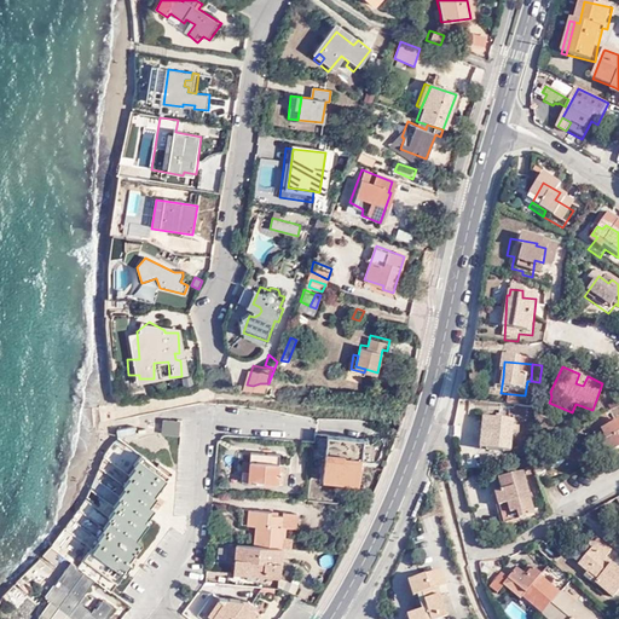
[(583,386),(588,376),(579,374),(576,383),(583,386)]
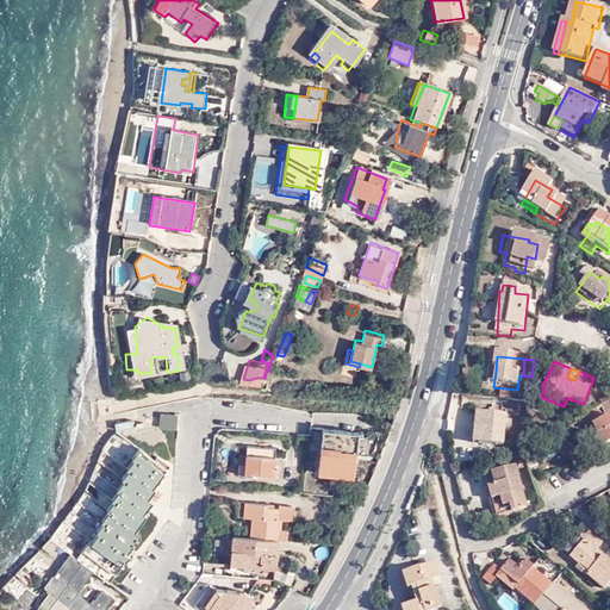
[(599,411),(582,419),(589,430),(595,427),(601,437),(607,447),(609,444),(609,418),(604,422),(599,411)]
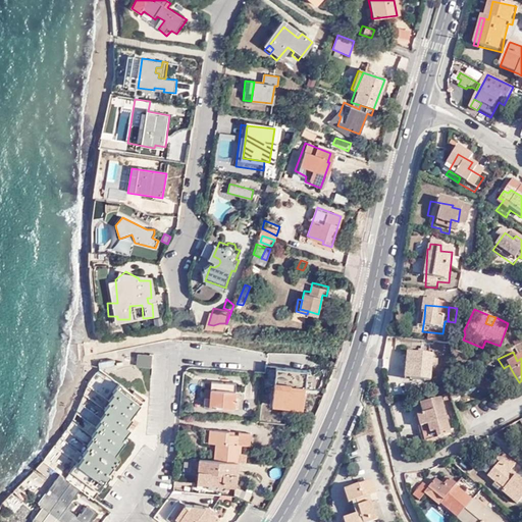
[(142,368),(154,369),(156,357),(143,356),(143,360),(138,360),(138,364),(142,364),(142,368)]
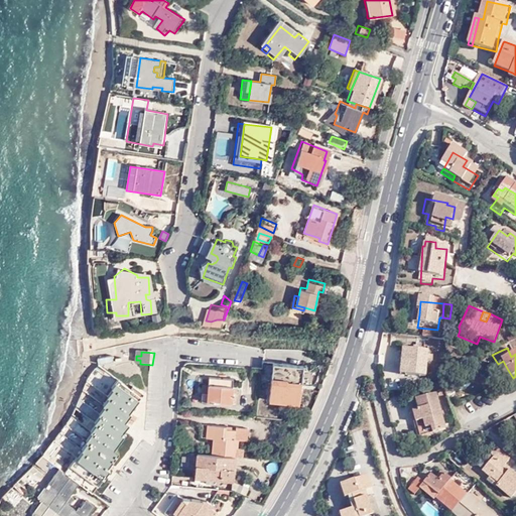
[(430,355),(410,353),(407,378),(427,381),(430,355)]
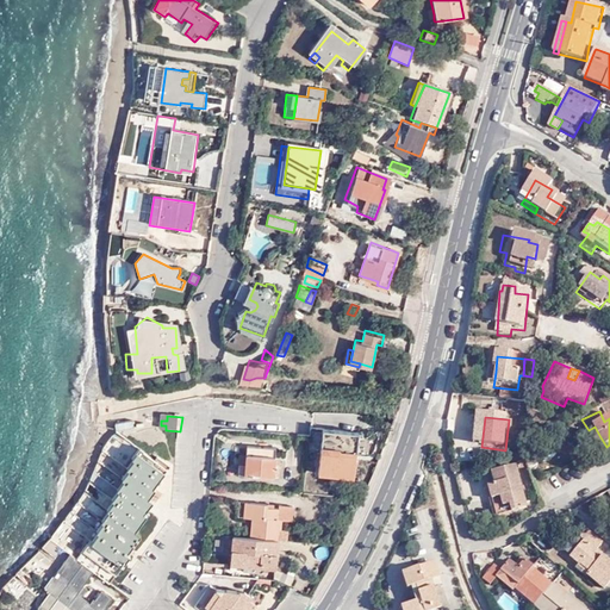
[(360,431),(325,429),(323,474),(358,477),(360,431)]
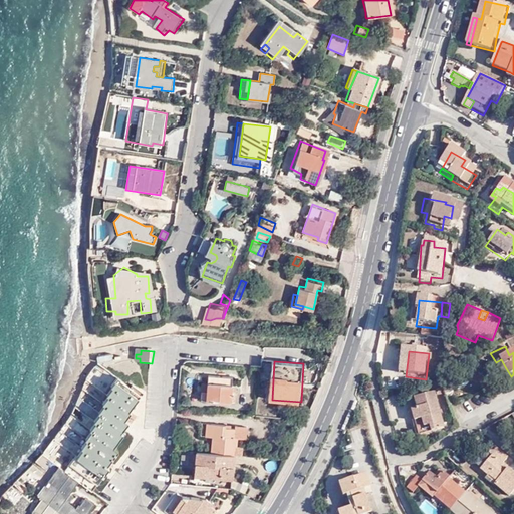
[(511,376),(506,368),(501,370),(506,379),(511,376)]
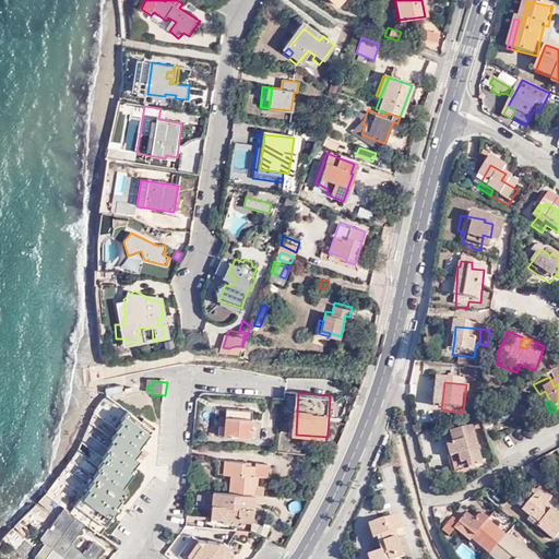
[(257,412),(229,411),(229,419),(223,419),(222,436),(259,438),(260,419),(256,419),(257,412)]
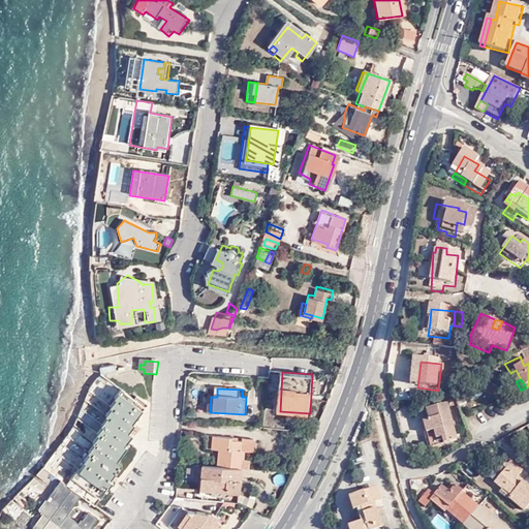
[(455,395),(455,396),(458,402),(461,408),(469,405),(462,391),(455,395)]
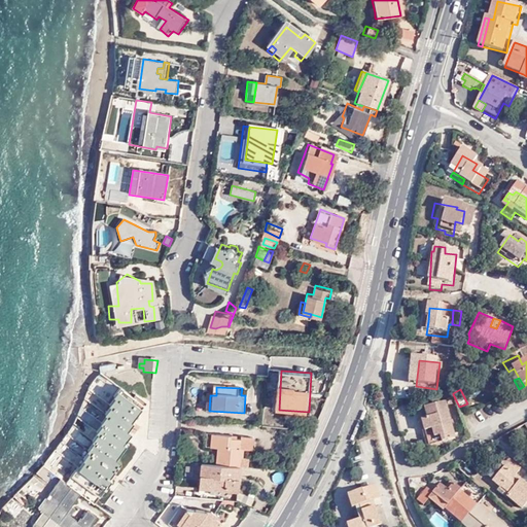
[(84,469),(74,483),(84,492),(98,502),(116,480),(113,477),(126,460),(123,457),(134,444),(130,440),(137,432),(133,429),(139,422),(137,420),(142,413),(145,416),(151,408),(138,396),(135,399),(128,392),(120,400),(124,403),(116,412),(117,413),(113,419),(115,420),(109,428),(110,430),(105,436),(106,437),(95,454),(97,455),(92,462),(95,464),(89,471),(84,469)]
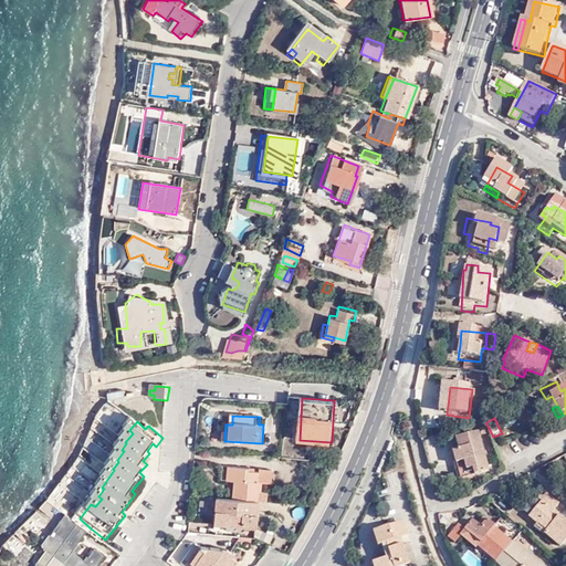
[(493,437),(490,430),(482,435),(486,441),(493,437)]
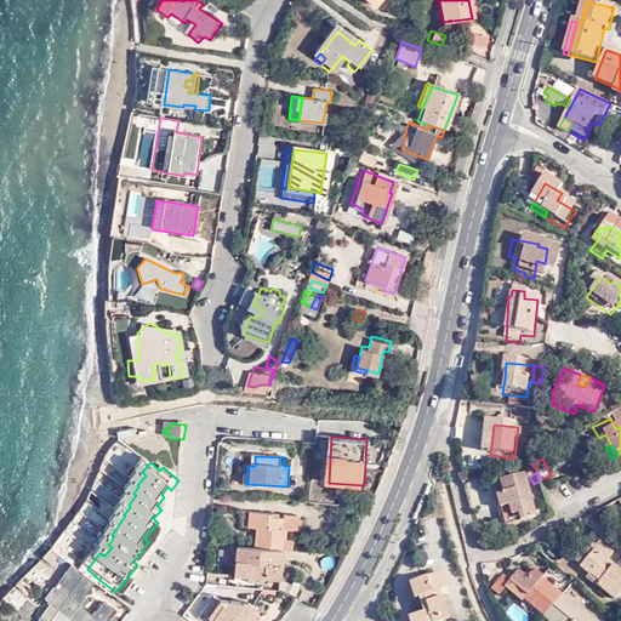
[(524,477),(505,484),(508,497),(502,499),(514,529),(541,517),(524,477)]
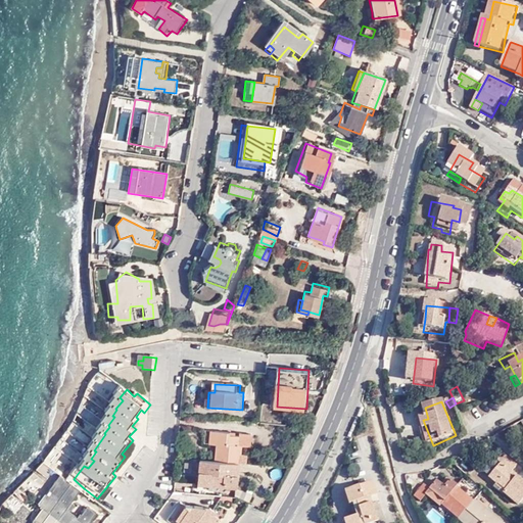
[(240,463),(248,464),(248,454),(244,454),(244,446),(240,446),(241,437),(232,436),(232,433),(219,432),(218,445),(217,461),(240,463)]
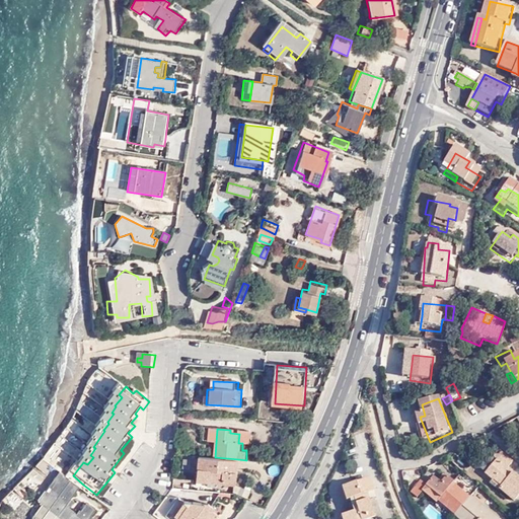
[(238,443),(242,443),(250,444),(250,431),(239,431),(239,434),(238,443)]
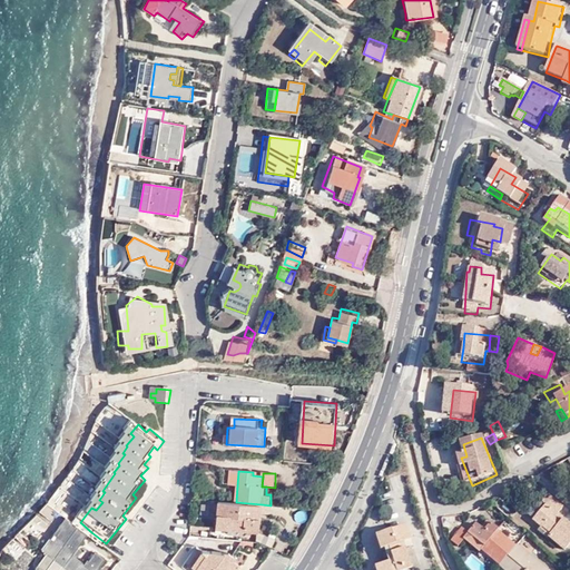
[(552,501),(538,490),(533,494),(531,493),(519,510),(559,540),(569,526),(569,523),(548,507),(552,501)]
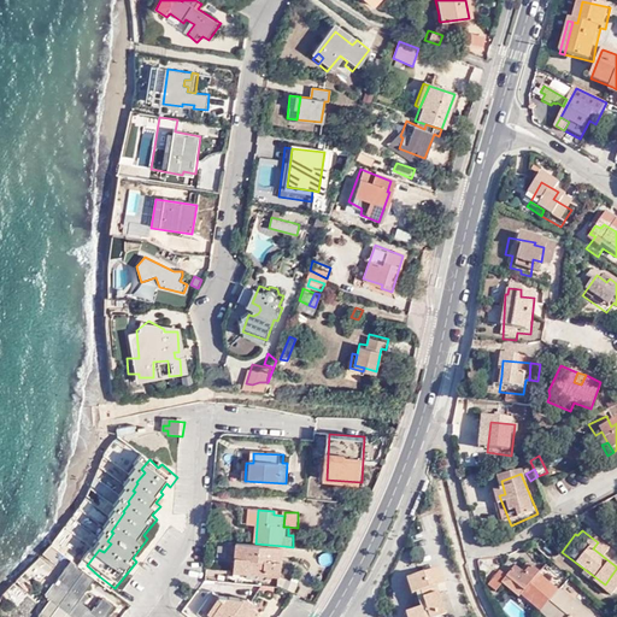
[(256,544),(239,542),(236,571),(282,574),(283,546),(256,544)]
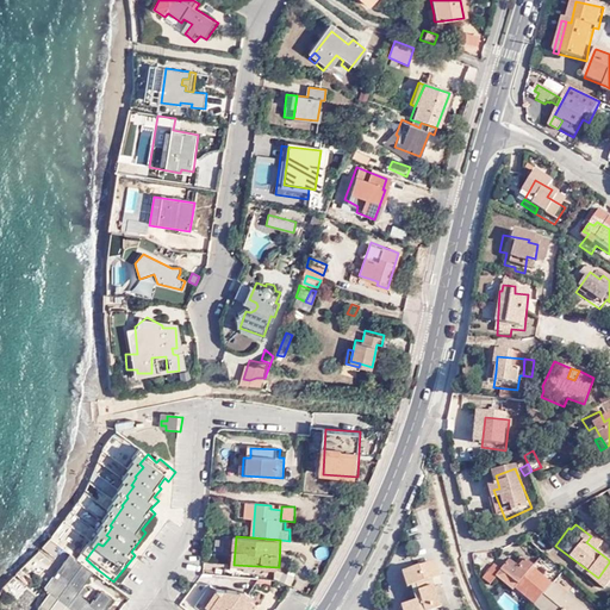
[(86,559),(74,551),(44,587),(51,593),(73,609),(104,609),(116,596),(106,589),(98,598),(94,599),(92,602),(83,596),(89,587),(86,585),(98,570),(86,559)]
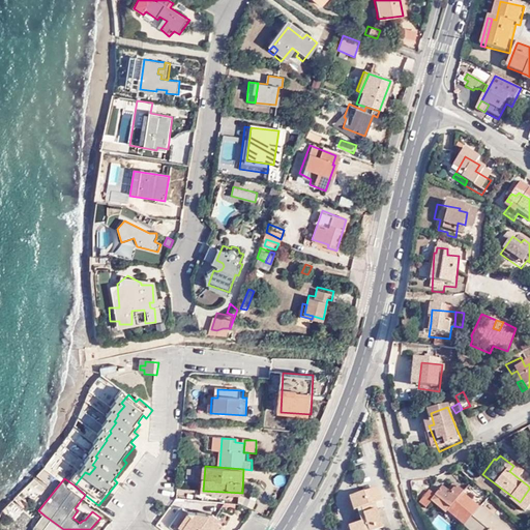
[(461,491),(448,481),(443,488),(440,484),(433,494),(427,489),(417,503),(424,508),(428,503),(432,497),(448,508),(445,512),(463,526),(478,507),(468,500),(465,504),(455,497),(459,494),(461,491)]
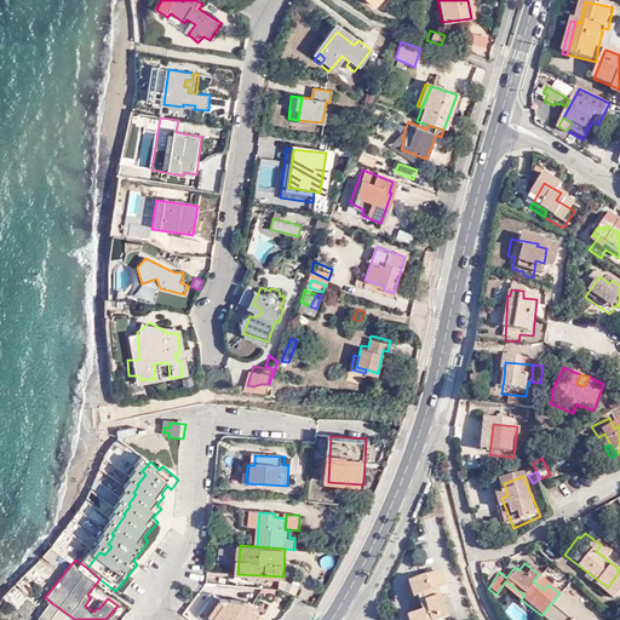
[(440,575),(406,587),(411,602),(417,601),(422,615),(407,619),(445,619),(436,595),(446,591),(440,575)]
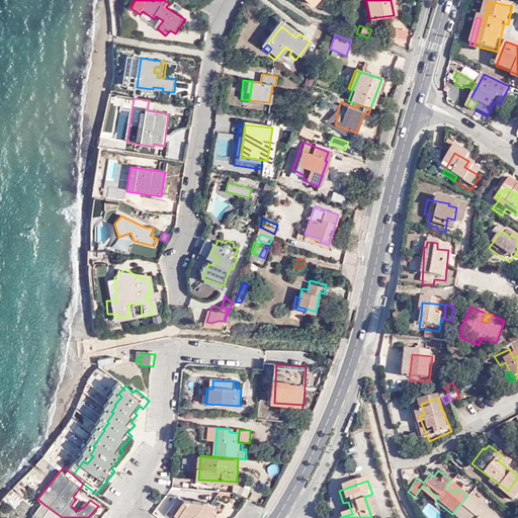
[(445,486),(454,493),(457,489),(448,483),(445,486)]
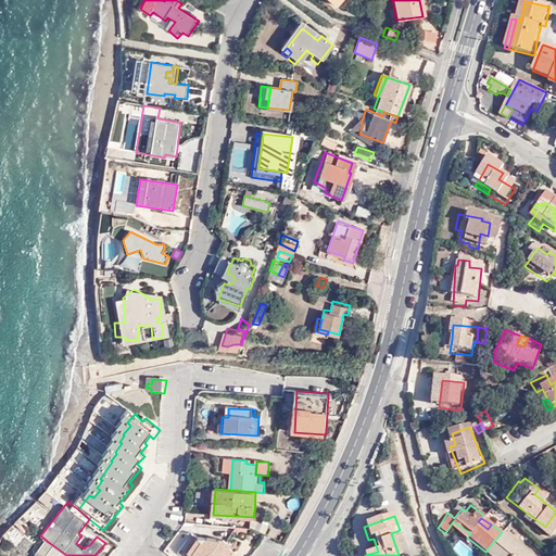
[(453,521),(449,528),(465,540),(467,538),(470,533),(453,521)]
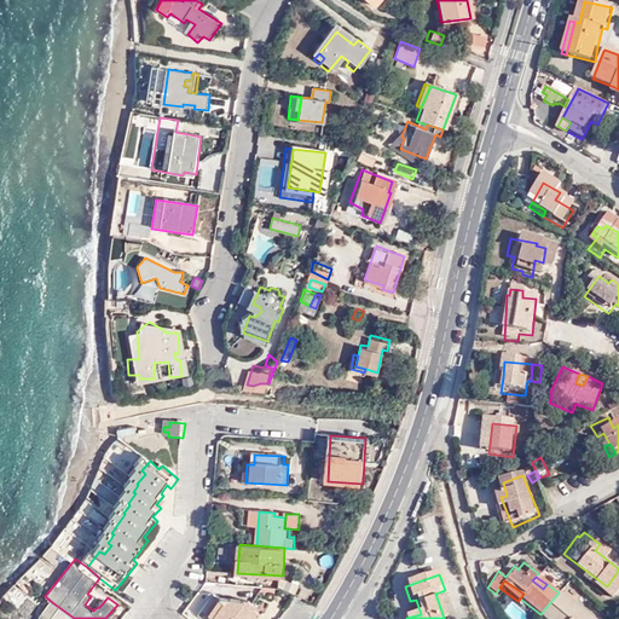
[(559,593),(541,614),(547,618),(593,618),(594,618),(573,602),(570,608),(560,602),(565,595),(560,591),(559,593)]
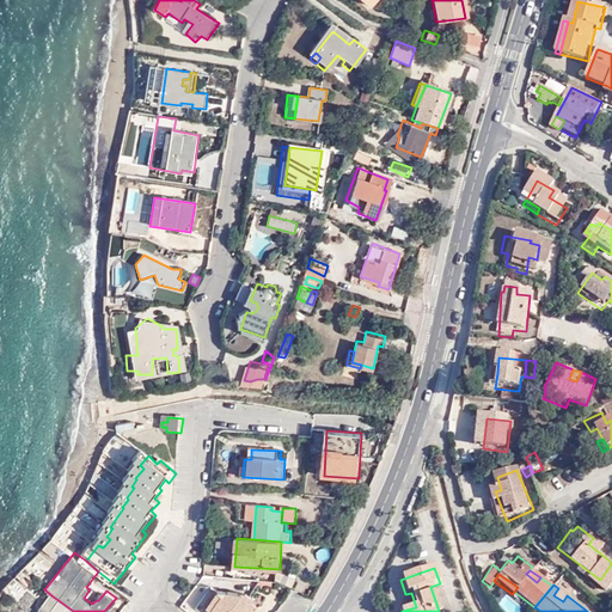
[(567,595),(558,588),(554,595),(563,601),(567,595)]
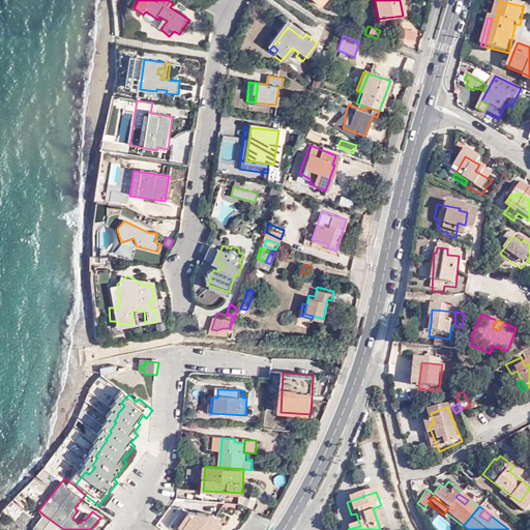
[(219,517),(192,512),(181,525),(187,529),(224,529),(229,524),(219,517)]
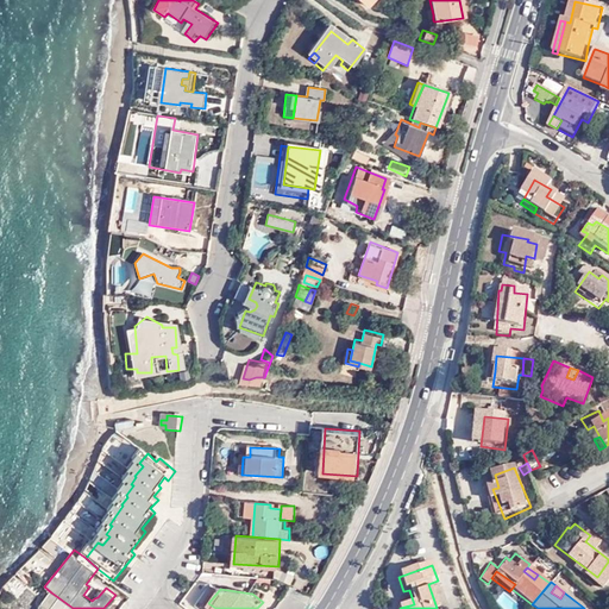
[(73,608),(51,592),(38,607),(41,608),(73,608)]
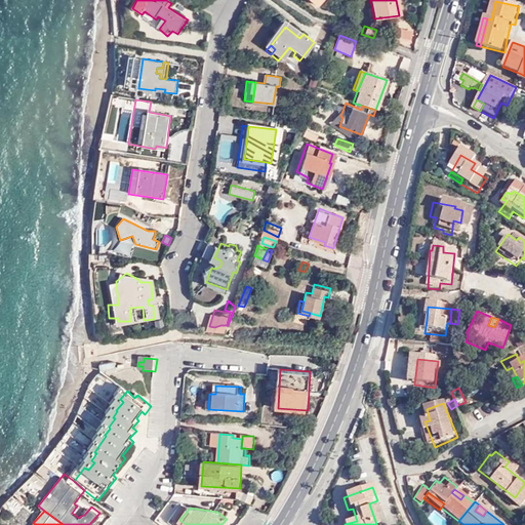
[(429,520),(436,524),(443,524),(446,521),(434,513),(429,520)]
